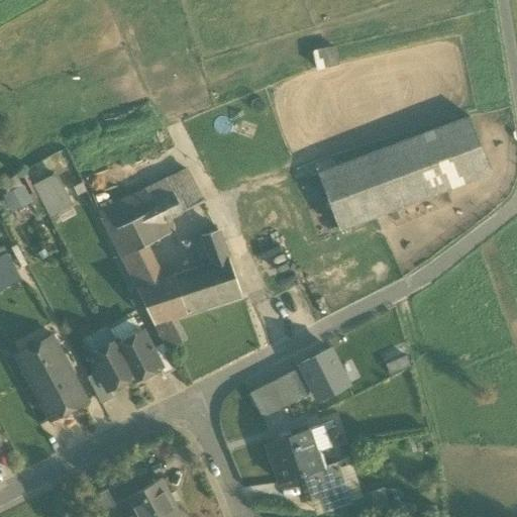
[(335,44),(311,50),(316,70),(339,65),(335,44)]
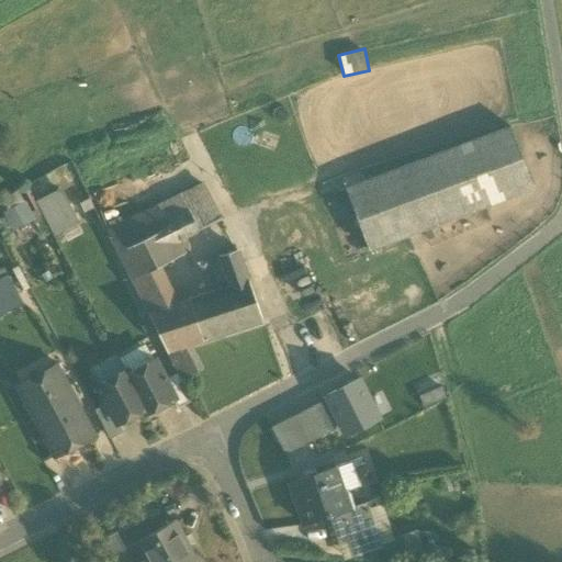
[(346,189),(369,250),(532,188),(509,126),(346,189)]
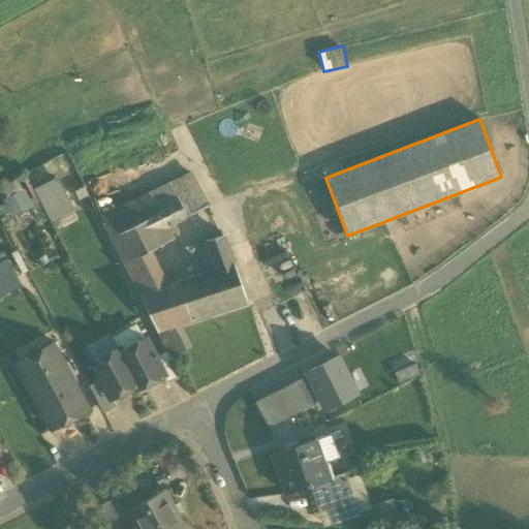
[(189,173),(148,193),(156,208),(177,197),(187,217),(208,207),(189,173)]
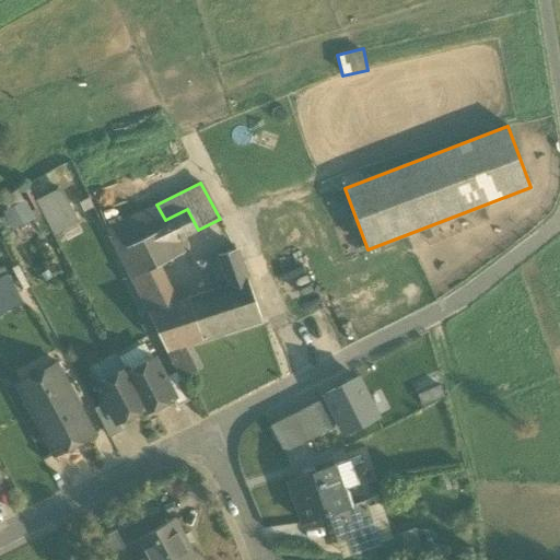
[(60,187),(34,201),(53,236),(79,222),(60,187)]
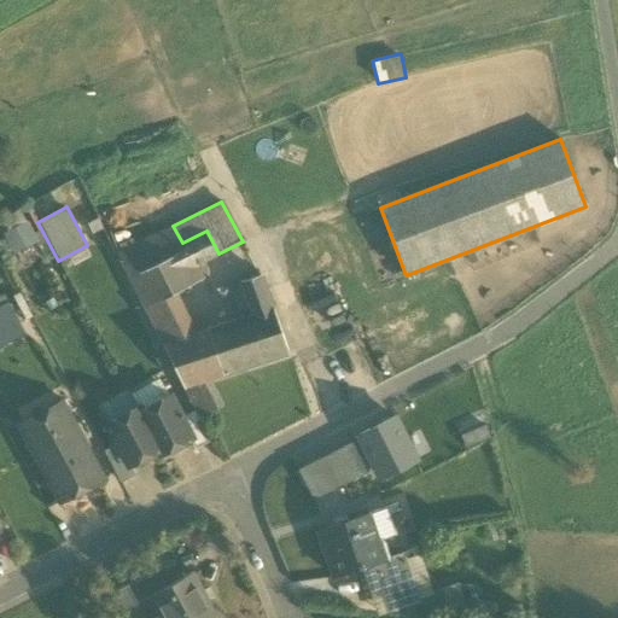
[(25,222),(0,227),(5,250),(30,245),(25,222)]
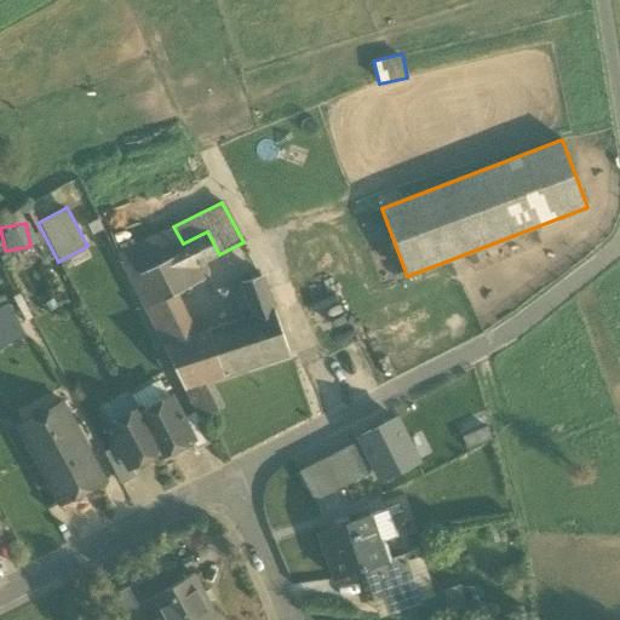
[(118,254),(145,308),(164,299),(177,293),(201,281),(194,268),(219,254),(207,231),(183,244),(173,227),(118,254)]
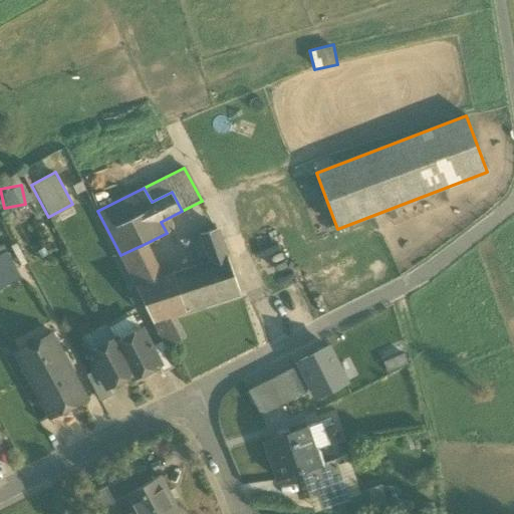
[(205,251),(209,261),(226,255),(216,228),(200,234),(205,251)]
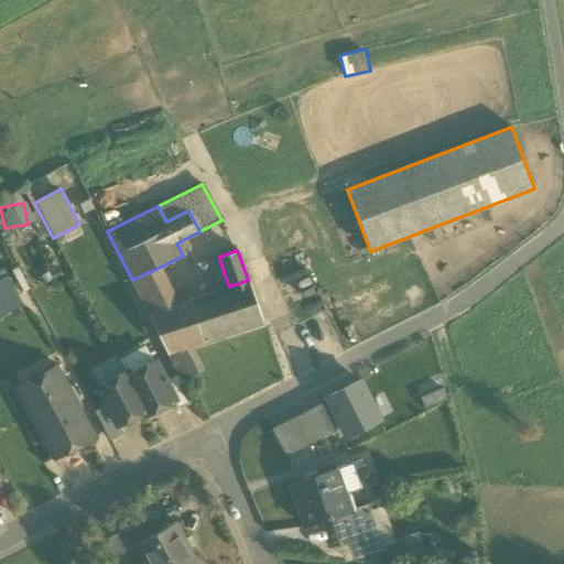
[(166,306),(179,303),(161,267),(149,272),(166,306)]
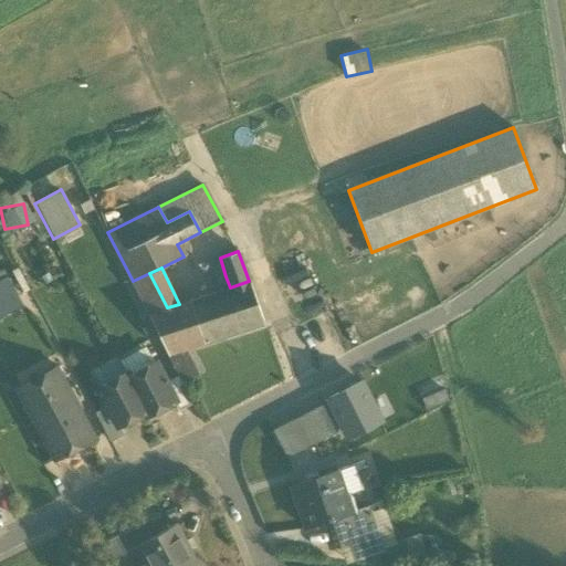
[(0,270),(0,284),(10,280),(3,269),(0,270)]
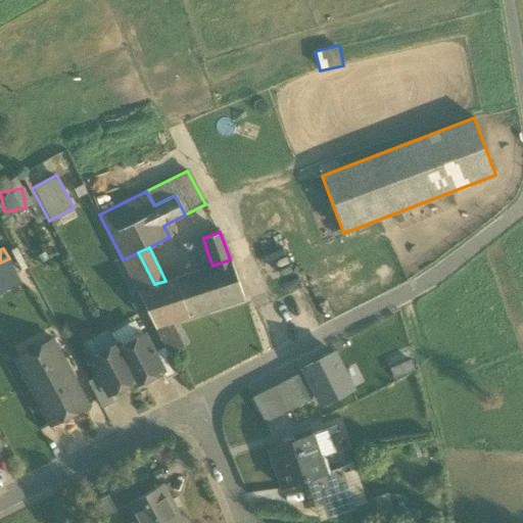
[(138,252),(123,259),(137,289),(154,284),(138,252)]
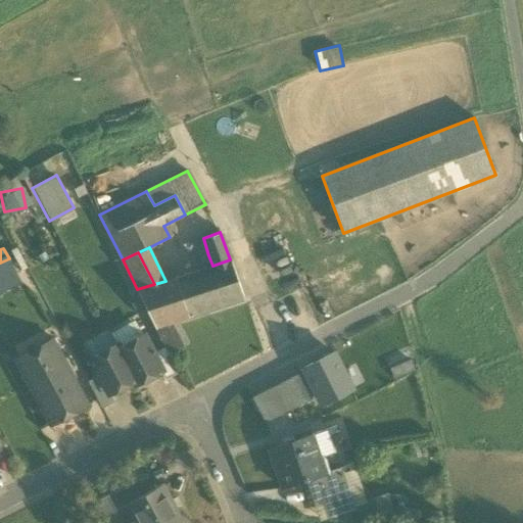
[(212,266),(208,255),(199,258),(202,269),(212,266)]
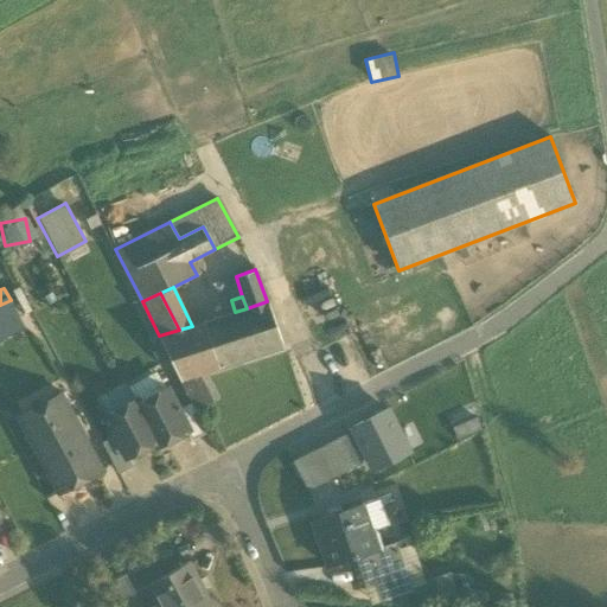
[(0,305),(0,337),(24,325),(11,300),(0,305)]
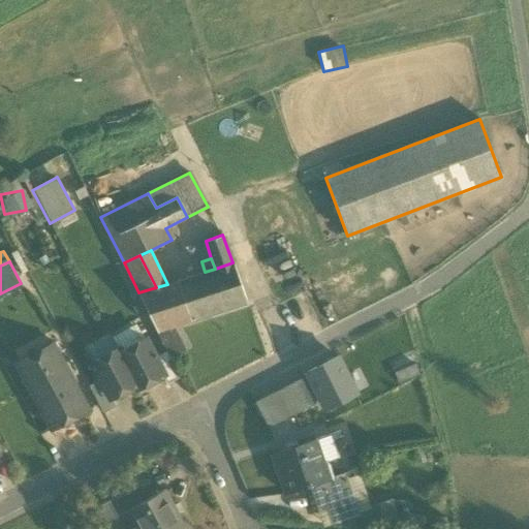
[(138,292),(157,331),(175,325),(180,323),(247,302),(232,262),(215,269),(205,272),(167,284),(156,287),(138,292)]
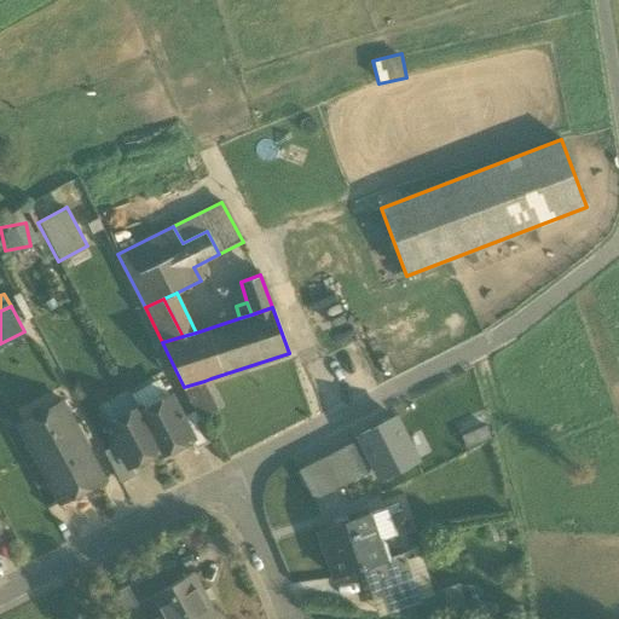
[(137,408),(139,411),(168,395),(158,379),(129,394),(137,408)]
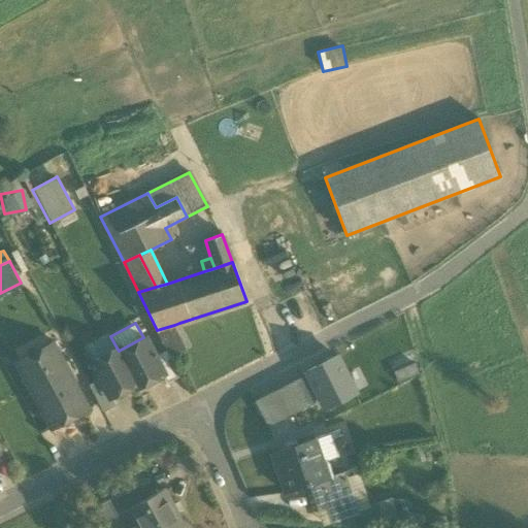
[(174,325),(186,349),(191,347),(179,323),(174,325)]
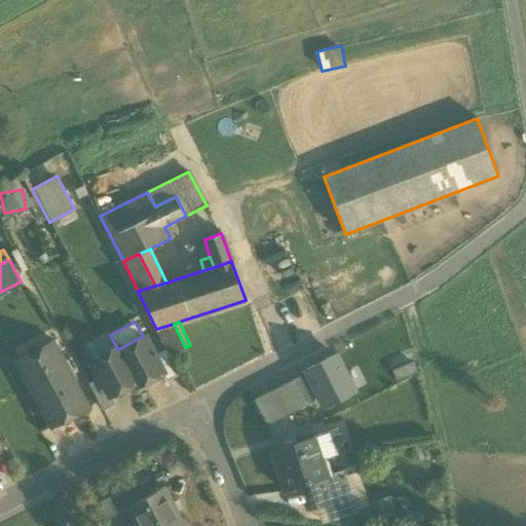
[(174,324),(156,329),(170,354),(185,347),(174,324)]
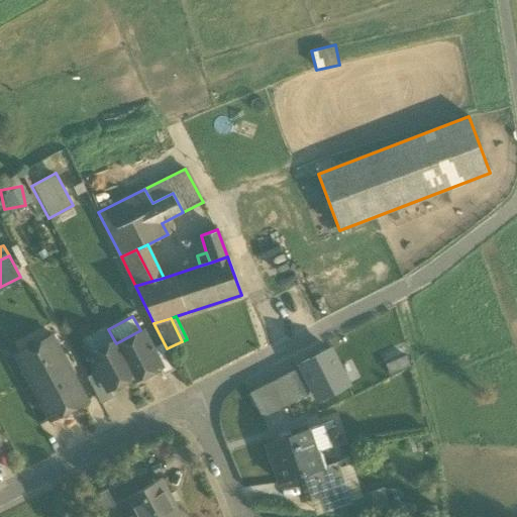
[(82,337),(89,353),(114,340),(108,329),(106,325),(82,337)]
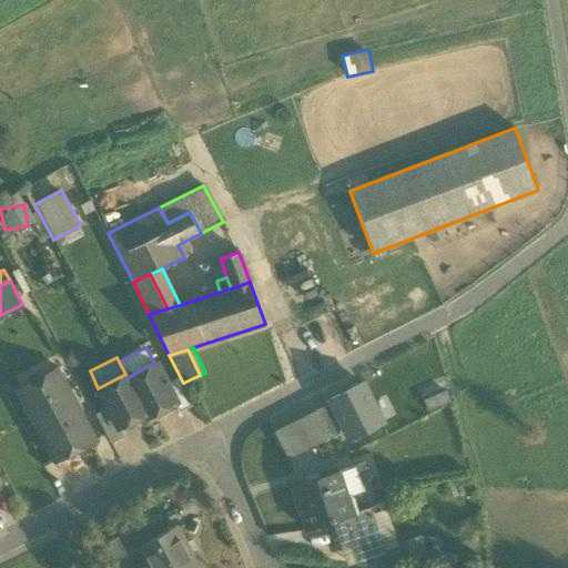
[(154,363),(128,377),(146,415),(149,418),(175,405),(165,384),(154,363)]
